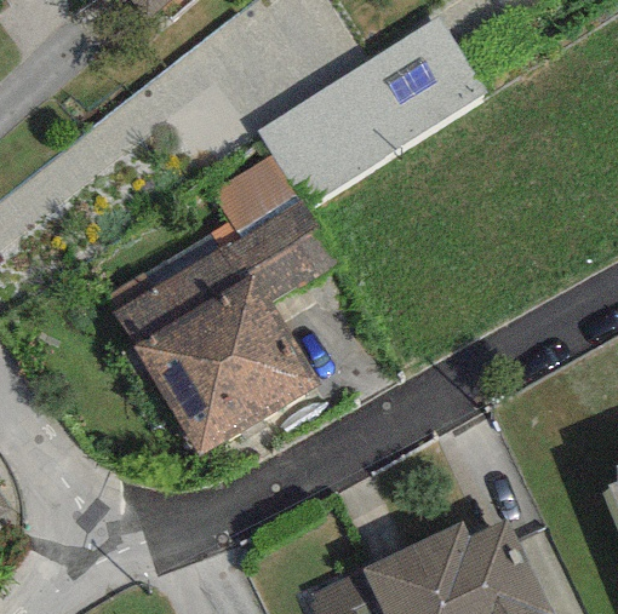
[(132,0),(149,19),(171,0),(132,0)]
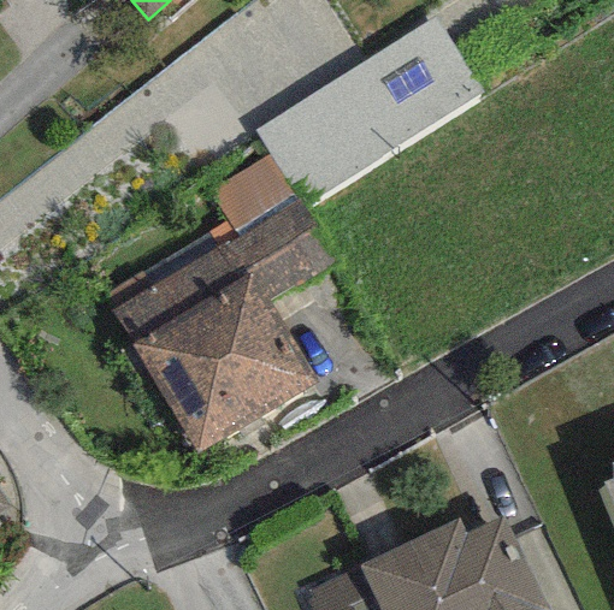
[(485,89),(435,13),(261,126),(312,203),(385,155),(485,89)]
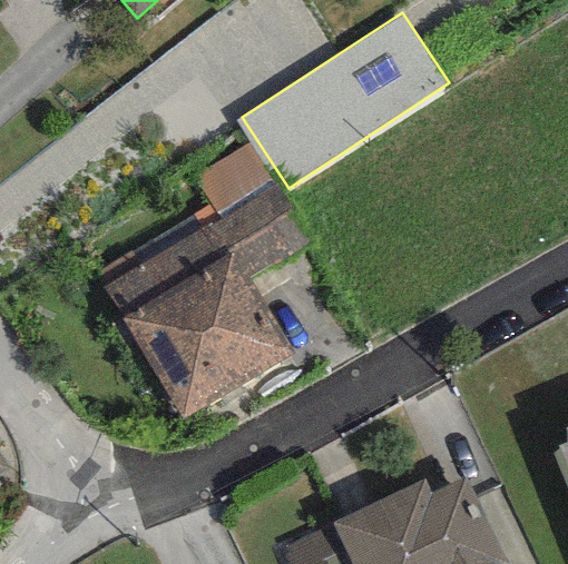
[(247,141),(194,172),(217,213),(271,181),(247,141)]
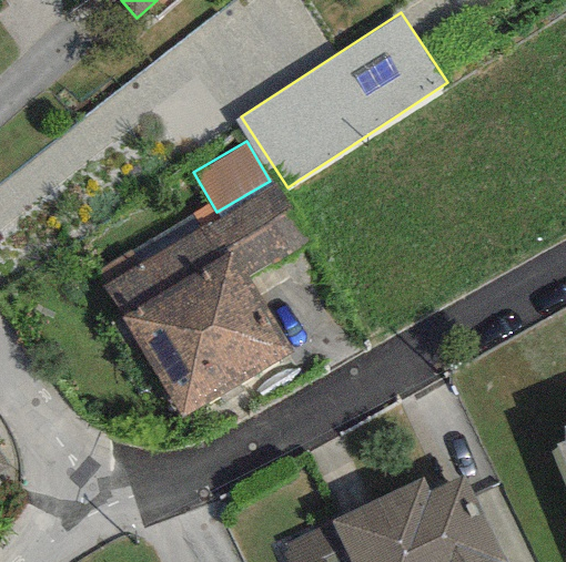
[(309,243),(270,181),(216,212),(100,282),(181,418),(289,355),(244,281),(309,243)]
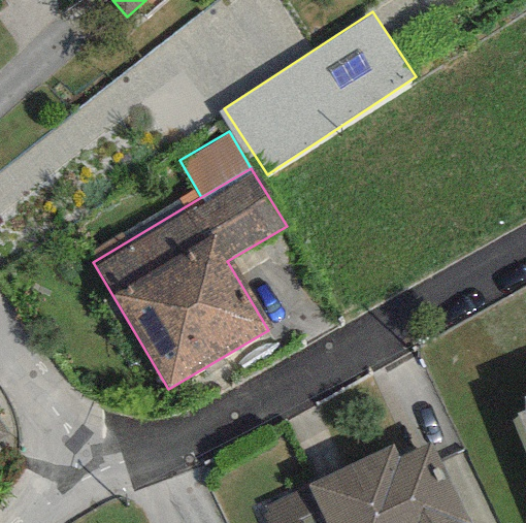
[(525,396),(514,402),(525,431),(525,396)]
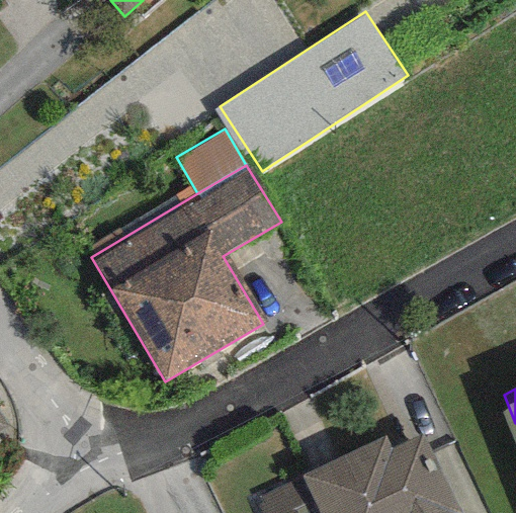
[(461,512),(462,512),(423,430),(392,445),(387,436),(258,498),(264,512),(461,512)]
